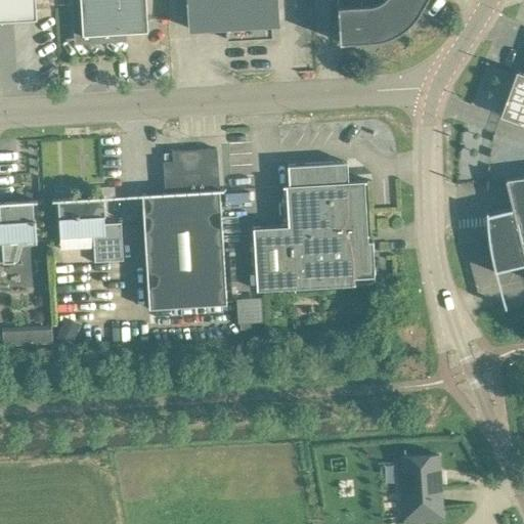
[(0,0),(0,20),(37,18),(35,0),(0,0)]
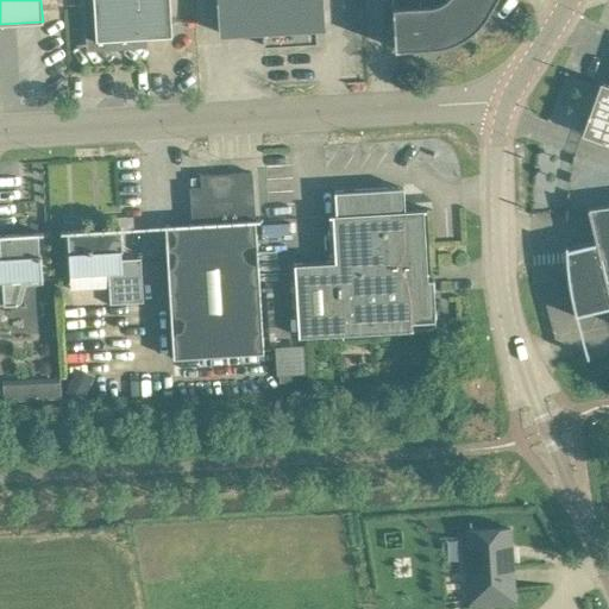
[(173,36),(170,12),(169,0),(88,0),(92,46),(142,43),(140,38),(173,36)]
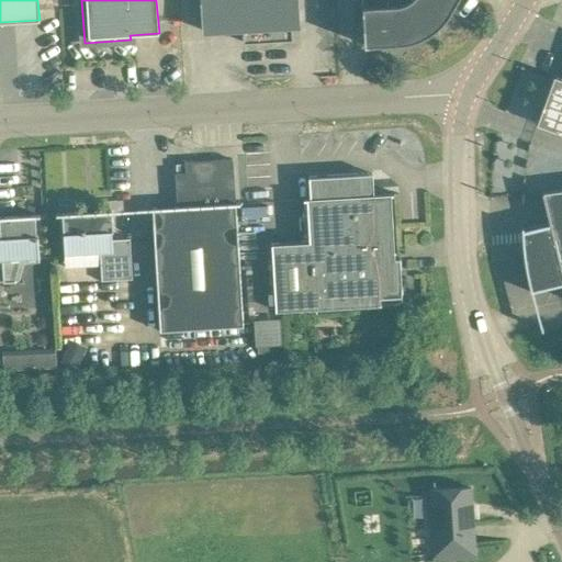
[(200,0),(202,30),(253,26),(254,43),(268,42),(268,41),(292,40),(290,0),(200,0)]
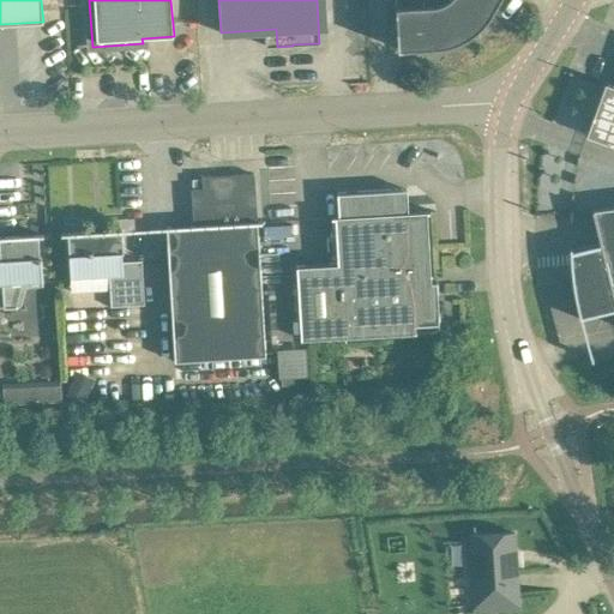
[(498,0),(395,0),(398,48),(434,47),(434,40),(440,38),(446,37),(447,41),(449,41),(447,37),(455,35),(459,32),(462,36),(463,35),(461,31),(467,29),(471,24),(474,28),(475,26),(473,24),(477,19),(481,14),(485,17),(482,14),(486,8),(489,2),(498,1),(498,0)]
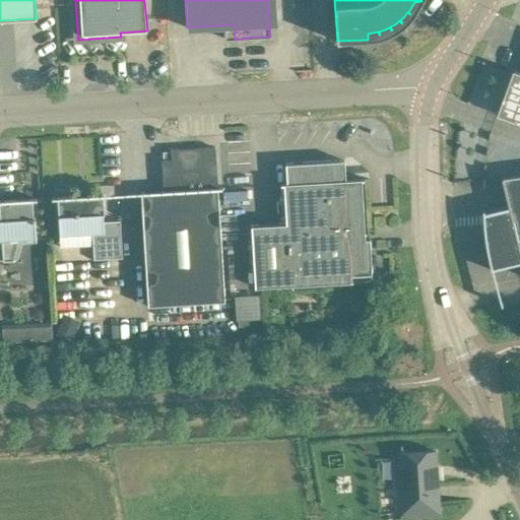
[(519,72),(513,69),(497,114),(519,122),(519,72)]
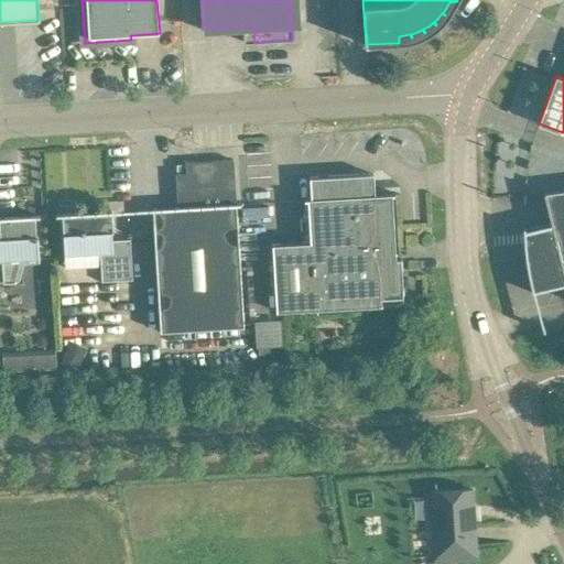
[(177,207),(153,208),(161,332),(245,326),(237,205),(245,205),(243,203),(237,204),(234,160),(183,163),(183,164),(186,164),(186,173),(177,173),(176,171),(175,171),(177,207)]
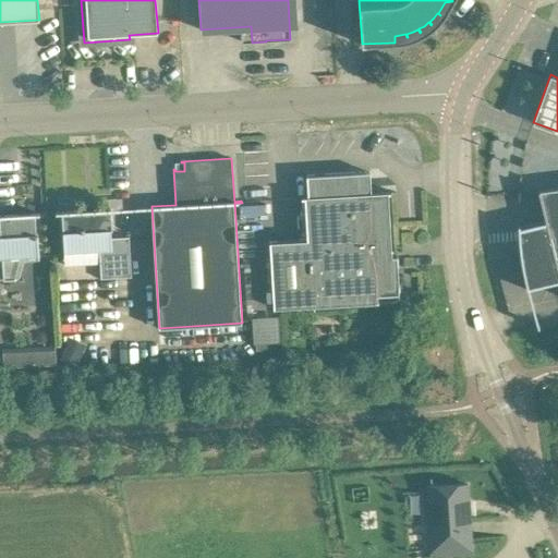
[(307,239),(391,234),(388,193),(393,193),(393,191),(372,193),(371,171),(306,176),(308,196),(302,196),(302,198),(304,198),(307,239)]
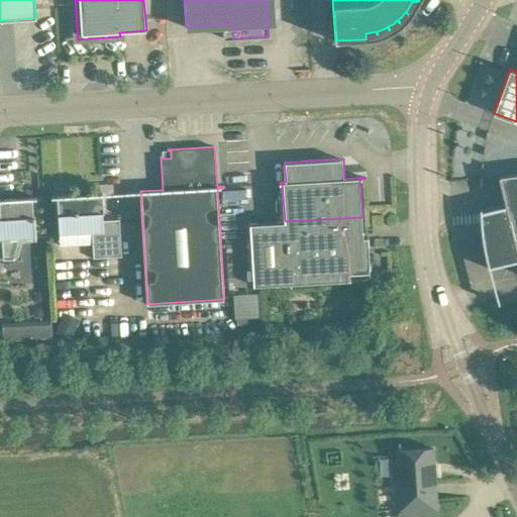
[(482,208),(480,208),(481,223),(484,244),(489,269),(490,269),(490,267),(516,260),(516,174),(499,177),(506,205),(482,211),(482,208)]
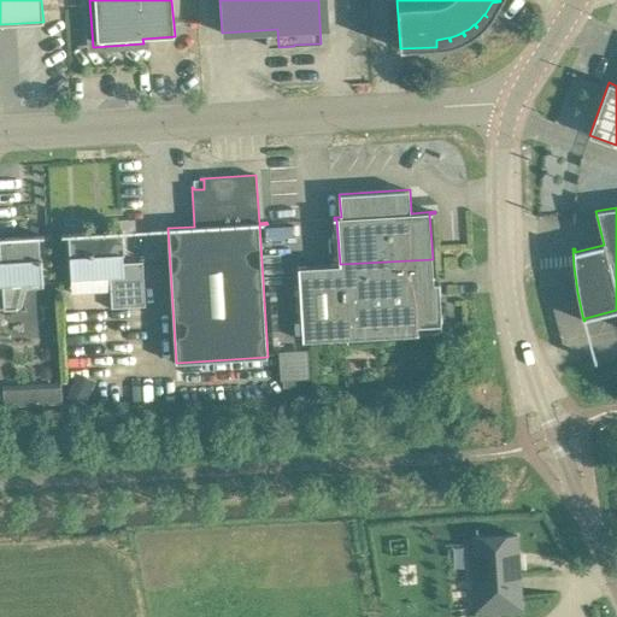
[(585,213),(536,215),(538,258),(559,258),(559,245),(586,245),(585,213)]
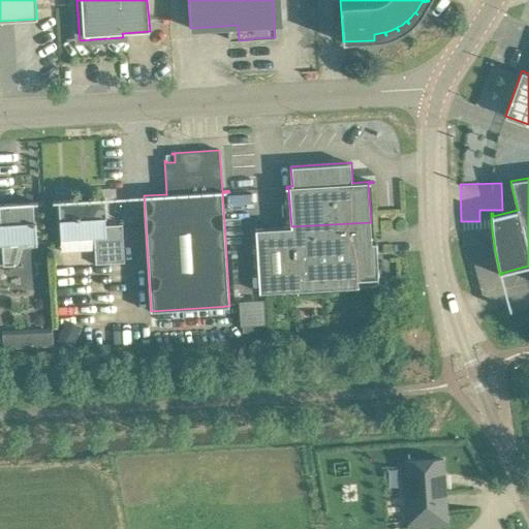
[(62,252),(95,250),(95,262),(93,262),(93,265),(124,262),(122,224),(105,225),(104,218),(106,218),(105,197),(58,200),(62,252)]
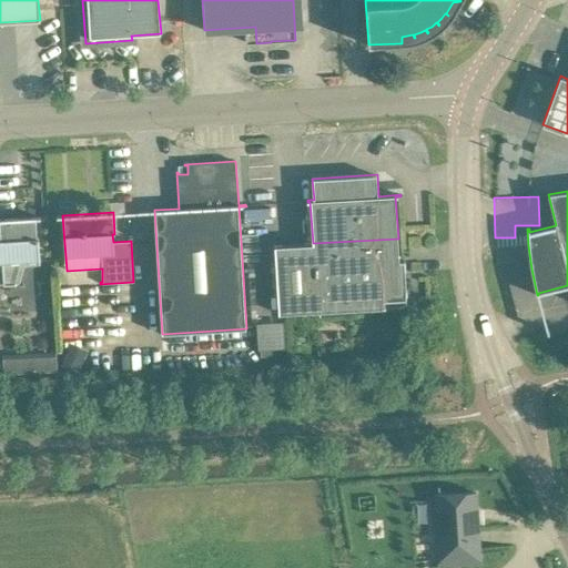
[(0,233),(0,240),(0,262),(2,263),(3,285),(18,284),(18,283),(14,283),(21,261),(39,260),(39,266),(40,266),(39,237),(37,237),(36,219),(40,219),(40,216),(0,219),(0,233)]
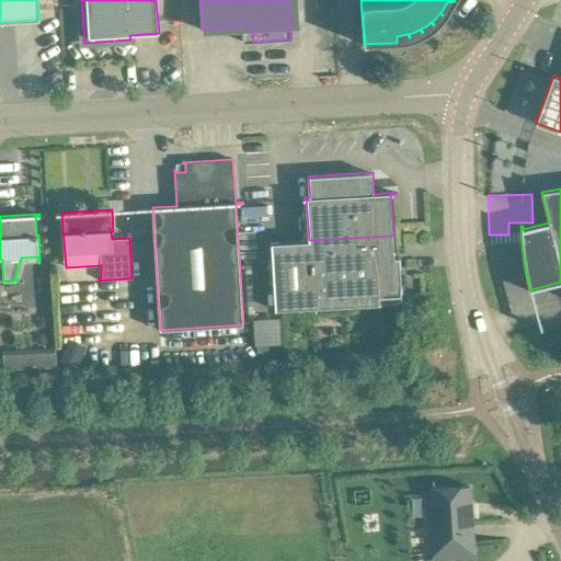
[(402,302),(400,268),(399,258),(395,258),(393,236),(309,240),(271,243),(275,310),(402,302)]
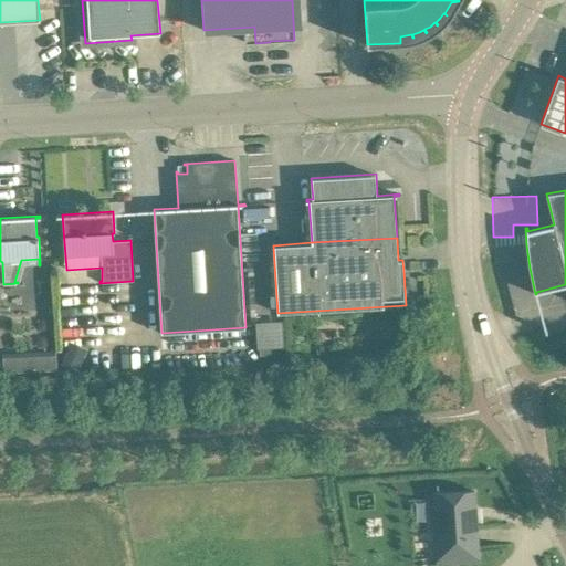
[(252,320),(252,347),(282,347),(282,320),(252,320)]
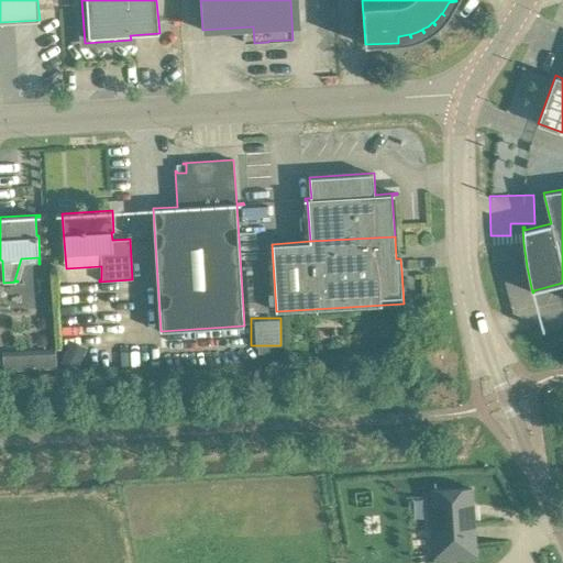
[(472,488),(430,490),(434,561),(476,559),(472,488)]
